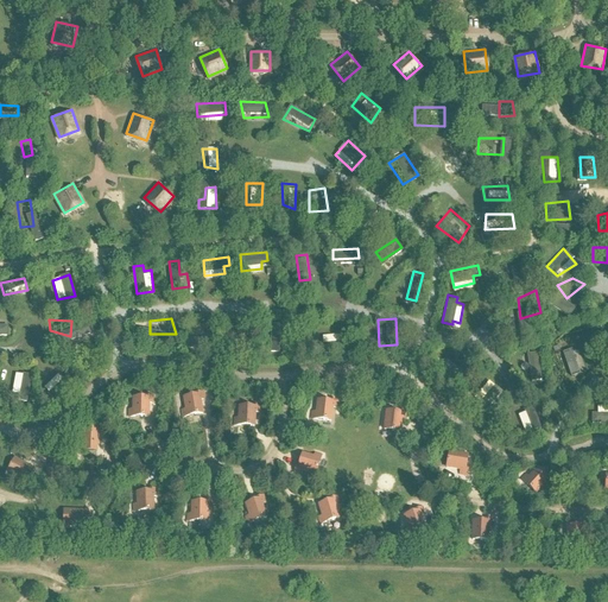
[(208,324),(191,324),(191,341),(208,343),(208,324)]
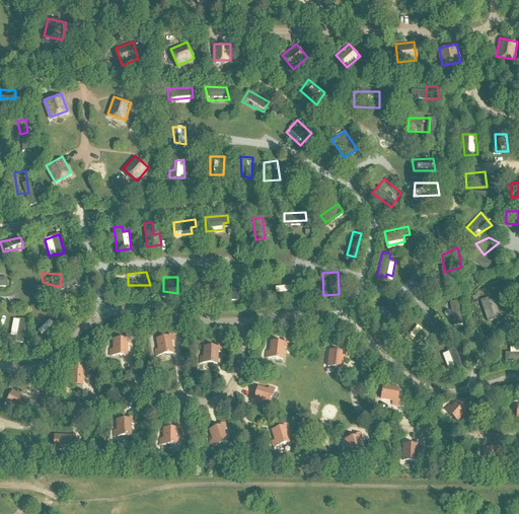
[(292,282),(275,283),(276,289),(271,289),(271,295),(293,293),(292,282)]
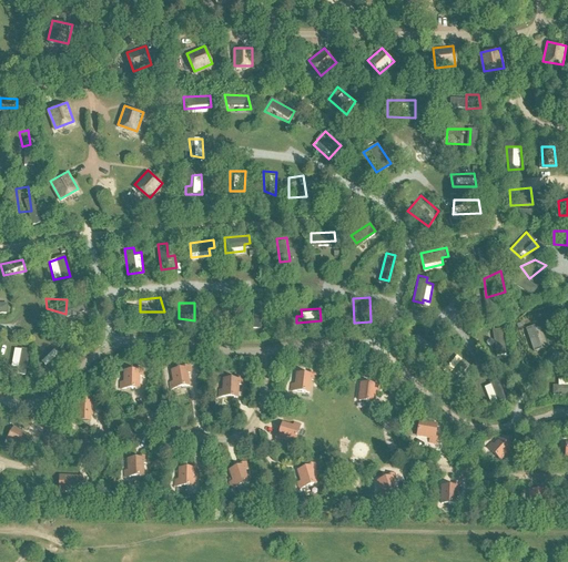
[(533,326),(517,331),(525,355),(543,349),(533,326)]
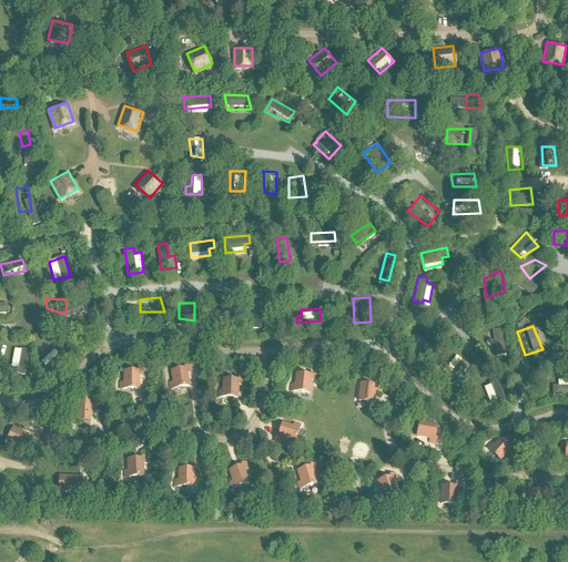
[(438,336),(426,328),(409,344),(422,355),(438,336)]
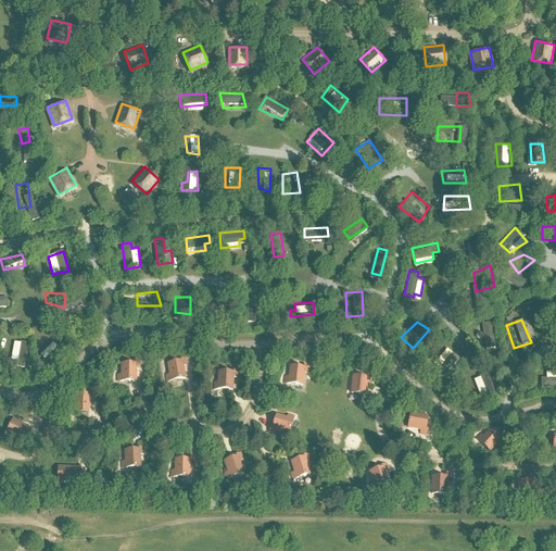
[(26,337),(24,353),(32,354),(33,338),(26,337)]
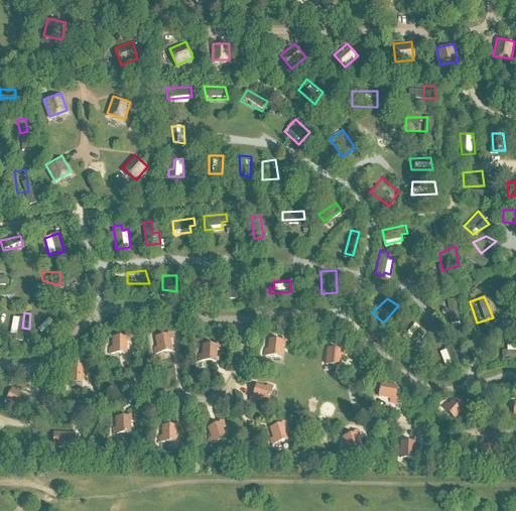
[(20,317),(12,314),(9,333),(17,335),(20,317)]
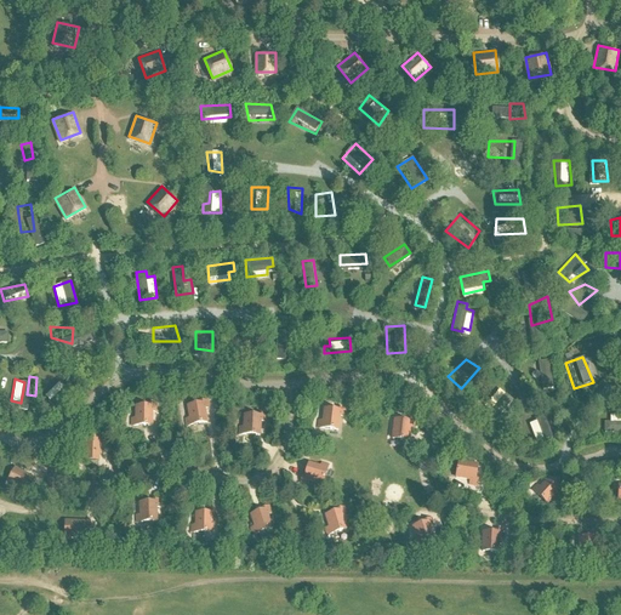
[(60,379),(45,392),(51,398),(64,385),(60,379)]
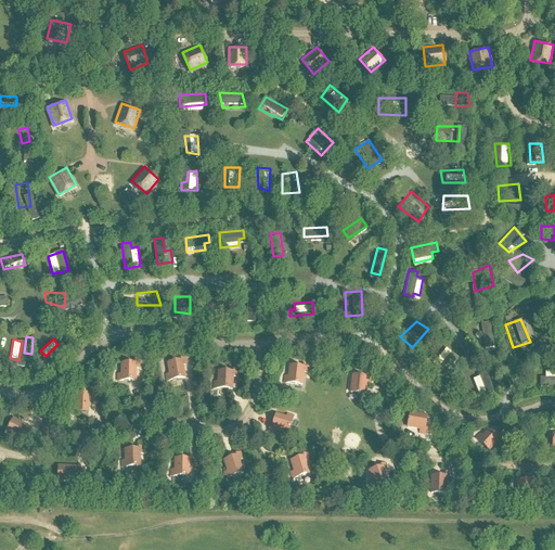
[(456,352),(444,341),(430,360),(442,369),(456,352)]
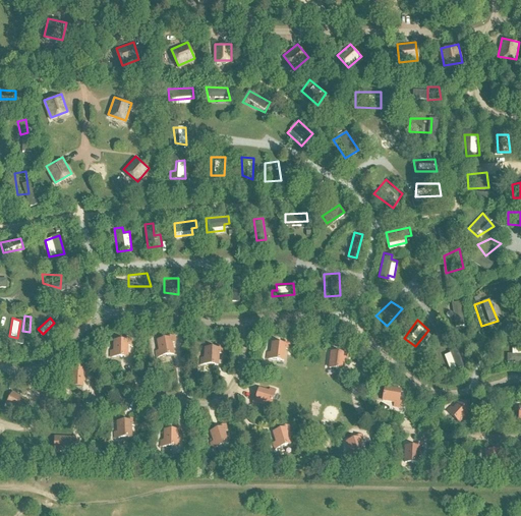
[(156,348),(157,354),(173,351),(171,340),(175,339),(174,333),(169,334),(169,336),(158,338),(159,348),(156,348)]
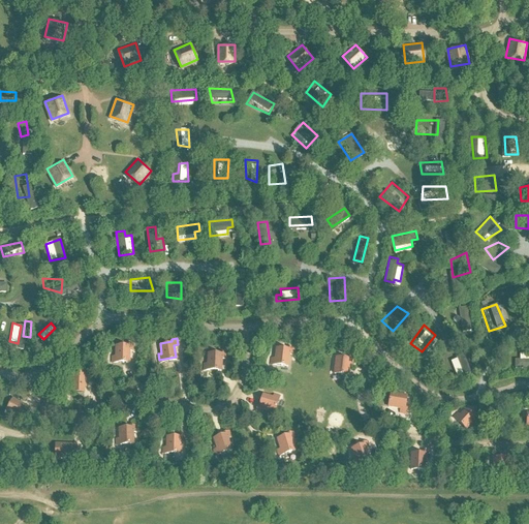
[(132,347),(132,341),(127,341),(127,343),(116,343),(116,353),(112,353),(112,360),(129,360),(129,347),(132,347)]
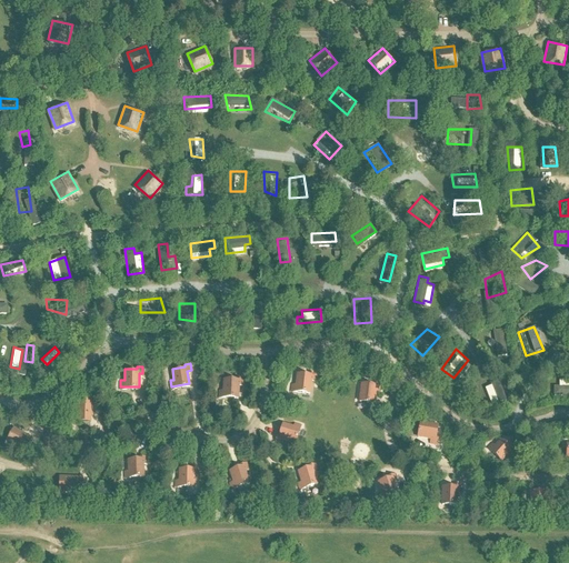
[(315,378),(316,371),(310,370),(310,373),(297,371),(296,382),(292,382),(291,388),(309,390),(311,378),(315,378)]
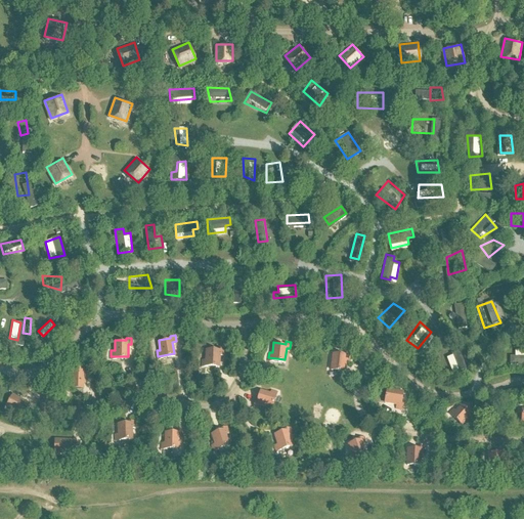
[(219,352),(223,352),(223,346),(218,346),(218,348),(207,347),(206,357),(202,357),(202,363),(219,364),(219,352)]
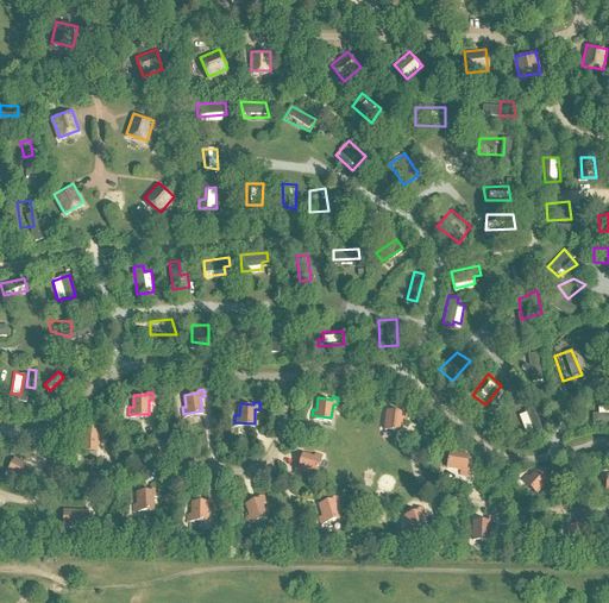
[(384,427),(400,428),(402,415),(406,415),(407,408),(401,407),(400,410),(387,408),(384,427)]
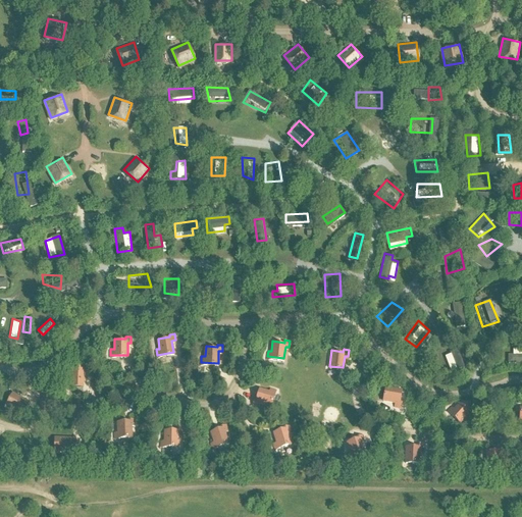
[(454,352),(439,353),(447,369),(455,370),(454,352)]
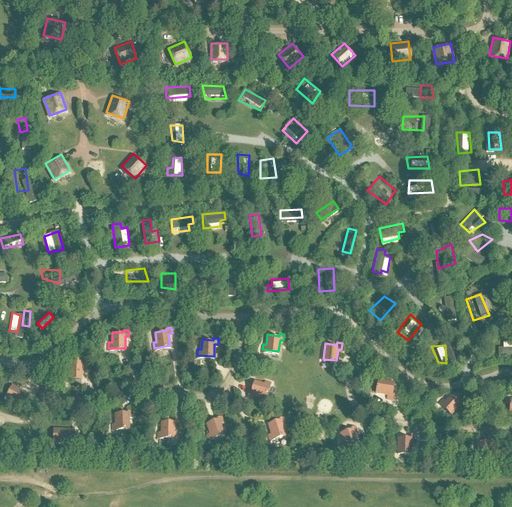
[(69,357),(68,370),(71,370),(71,376),(81,377),(81,371),(84,371),(84,358),(69,357)]
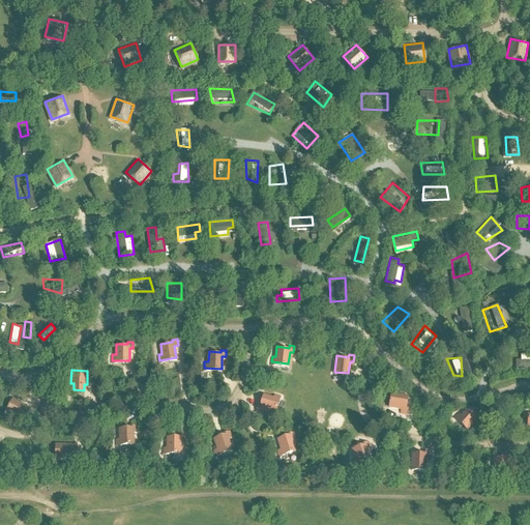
[(389,404),(401,406),(401,409),(407,410),(408,405),(406,405),(407,394),(398,391),(398,388),(392,387),(389,404)]
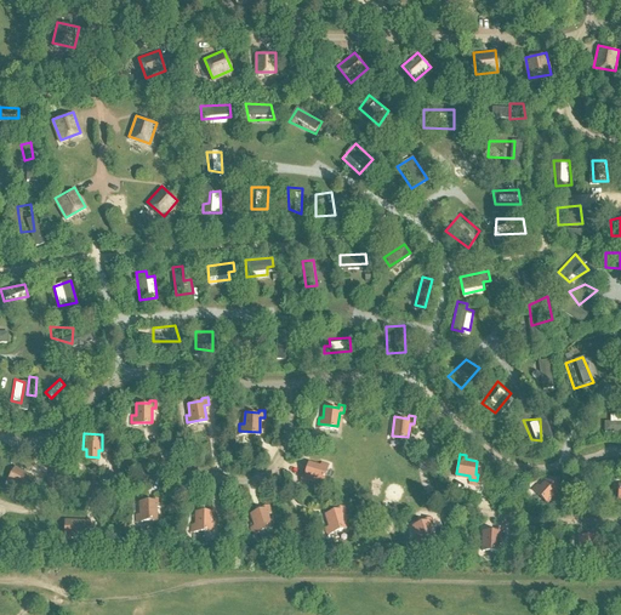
[(300,478),(307,480),(308,476),(323,480),(328,461),(322,459),(320,463),(309,460),(305,473),(302,472),(300,478)]
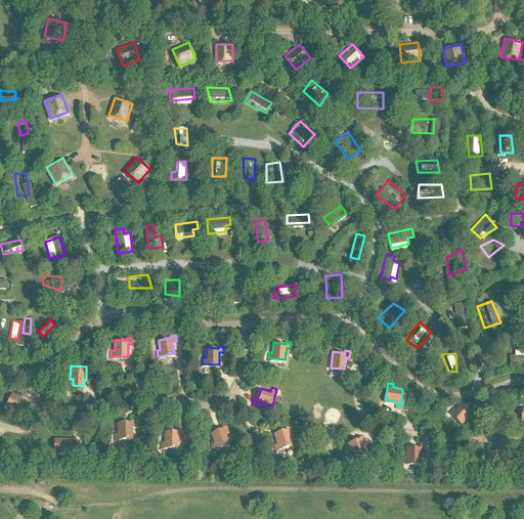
[(10,404),(25,413),(31,401),(16,394),(10,404)]
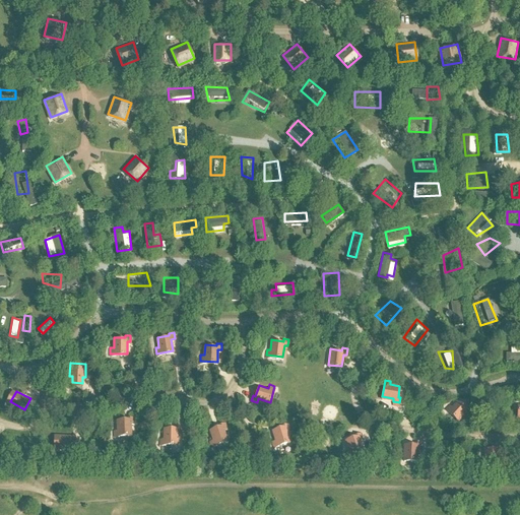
[(446,406),(458,419),(466,409),(468,411),(472,407),(469,403),(467,405),(459,398),(452,405),(449,402),(446,406)]
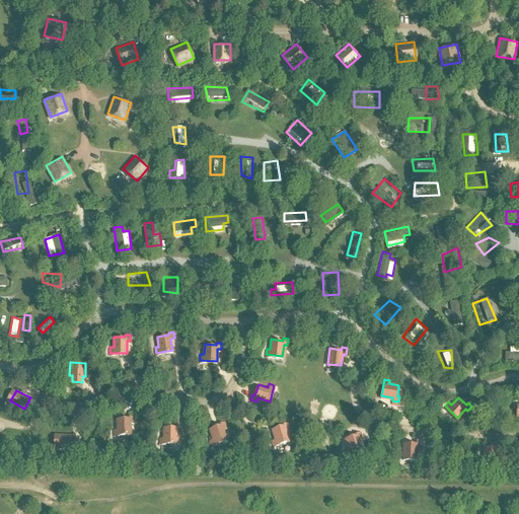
[(130,421),(134,421),(133,415),(128,415),(128,417),(117,418),(118,428),(114,428),(114,433),(131,433),(130,421)]
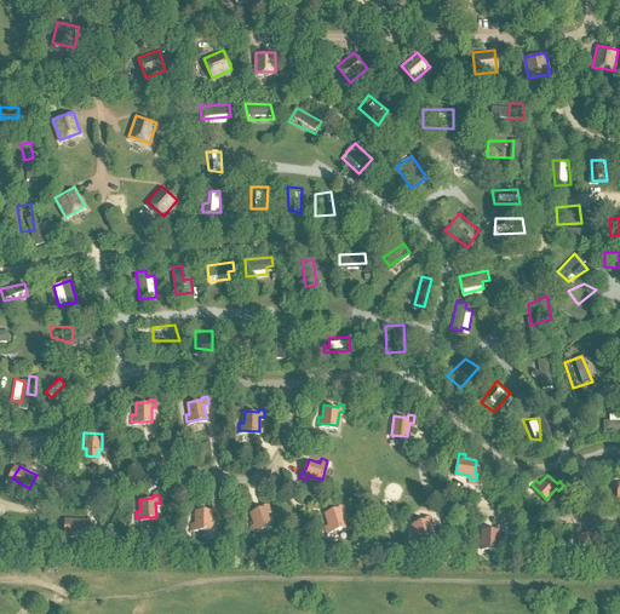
[(251,523),(253,529),(271,523),(267,510),(270,509),(268,501),(263,504),(263,506),(251,511),(254,522),(251,523)]
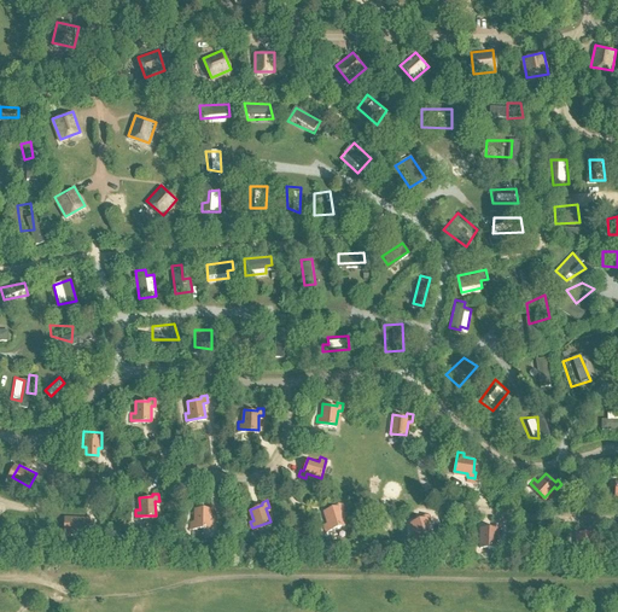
[(344,508),(342,501),(337,502),(337,506),(324,510),(327,520),(324,523),(326,529),(345,523),(340,510),(344,508)]
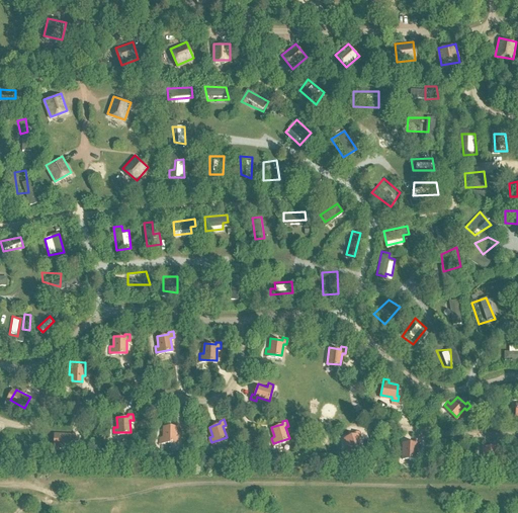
[(160,440),(176,441),(176,429),(180,429),(180,423),(175,423),(175,425),(163,425),(163,435),(160,435),(160,440)]
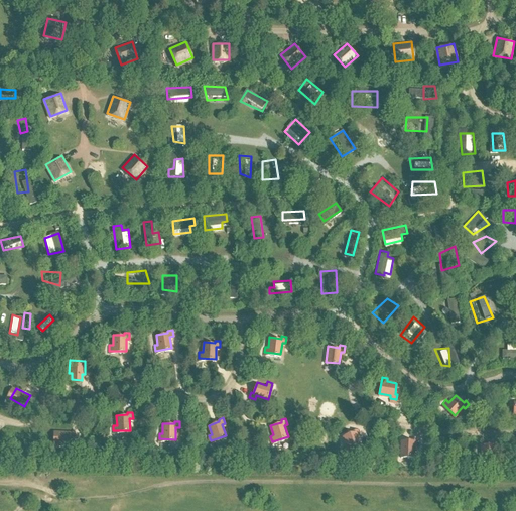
[(360,433),(358,427),(353,428),(354,431),(343,434),(346,444),(343,445),(345,451),(361,445),(357,434),(360,433)]
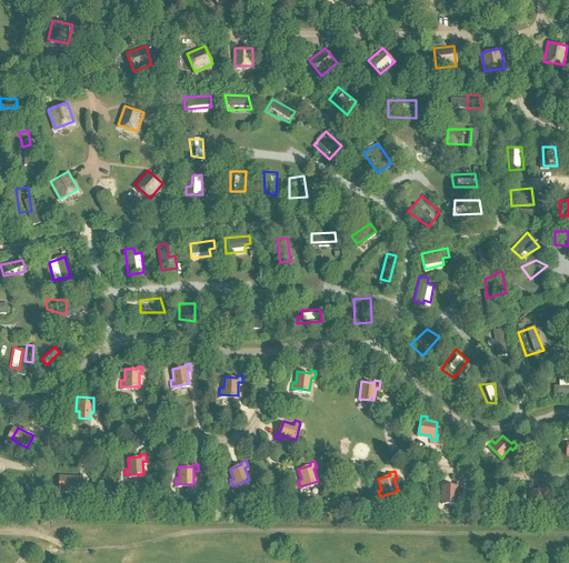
[(65,474),(65,488),(81,489),(82,475),(65,474)]
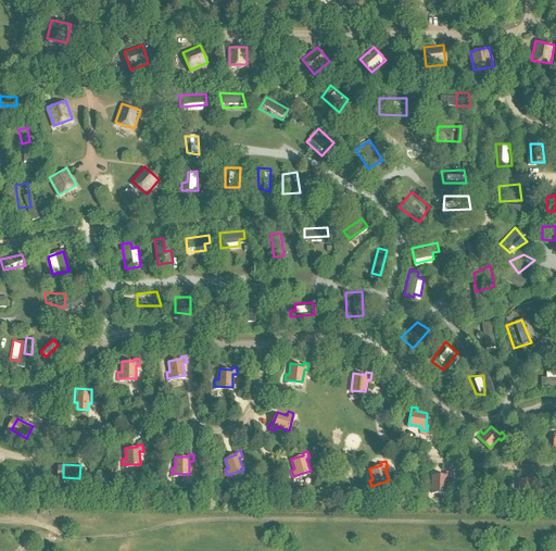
[(432,474),(432,490),(446,491),(446,478),(450,478),(450,472),(444,472),(444,474),(432,474)]
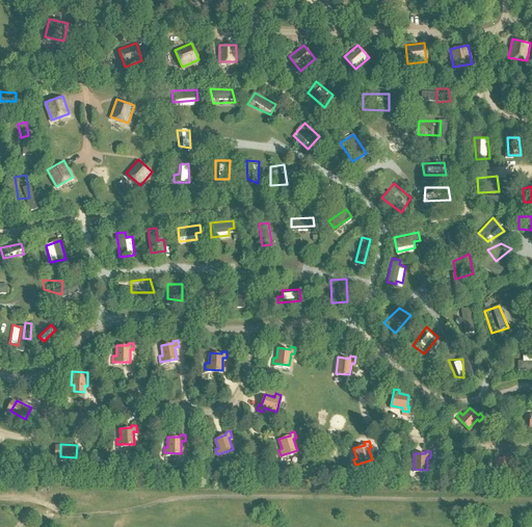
[(496,457),(497,474),(510,473),(509,462),(513,462),(513,454),(508,454),(508,457),(496,457)]
